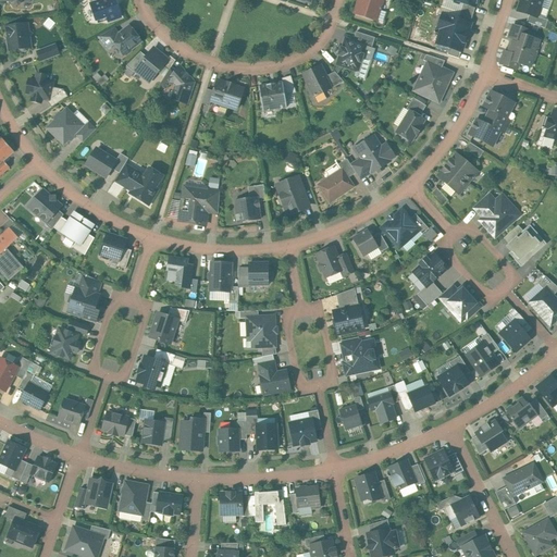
[(102,0),(90,4),(96,21),(106,17),(108,22),(121,16),(114,0),(102,0)]
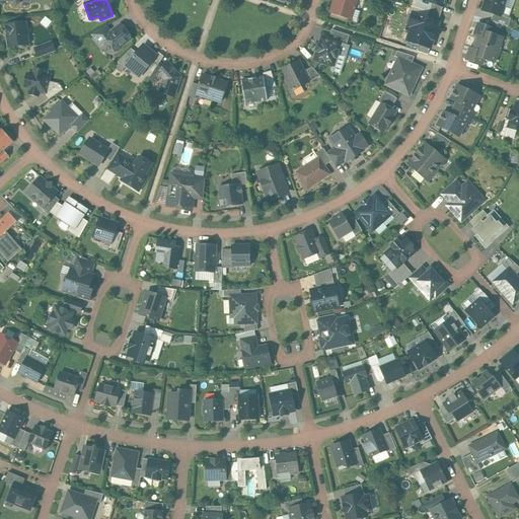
[(334,0),(330,12),(350,19),(356,0),(334,0)]
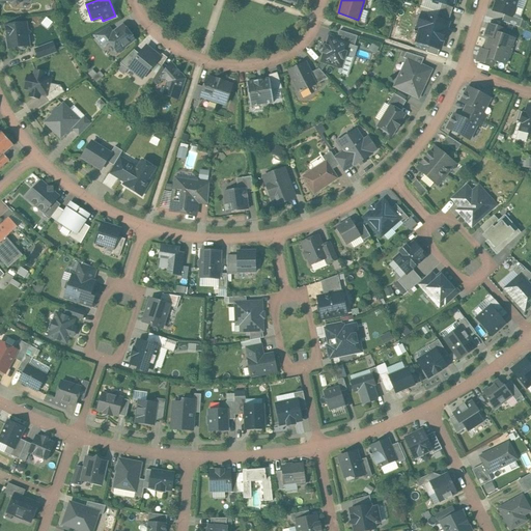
[(516,0),(497,0),(494,10),(504,15),(511,17),(511,16),(513,15),(515,9),(514,7),(516,0)]
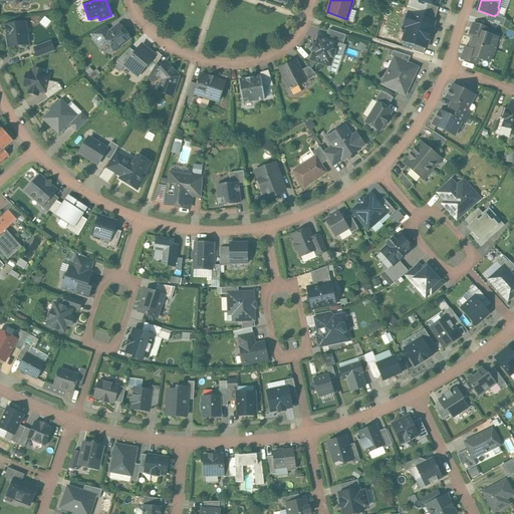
[(439,7),(428,3),(425,12),(436,16),(439,7)]
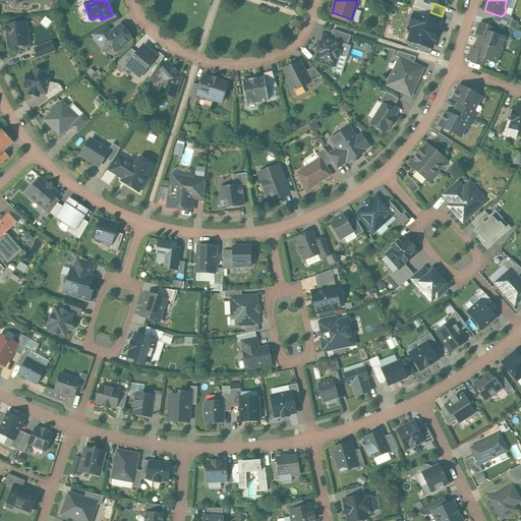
[(442,16),(430,12),(428,18),(440,22),(442,16)]
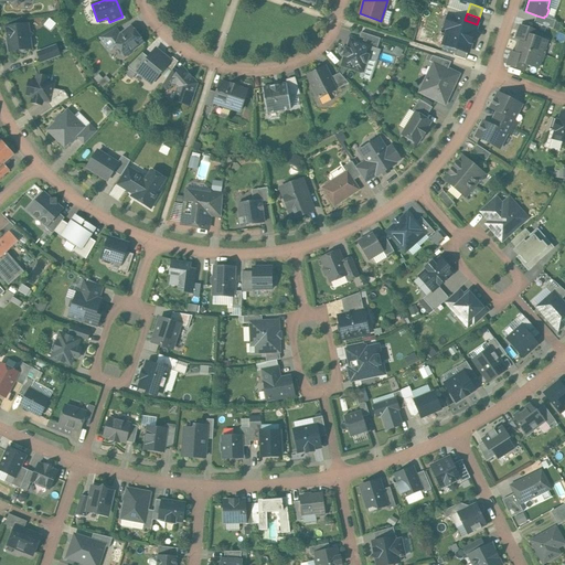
[(465,20),(448,14),(445,28),(448,29),(444,44),(457,49),(468,52),(477,24),(465,20)]
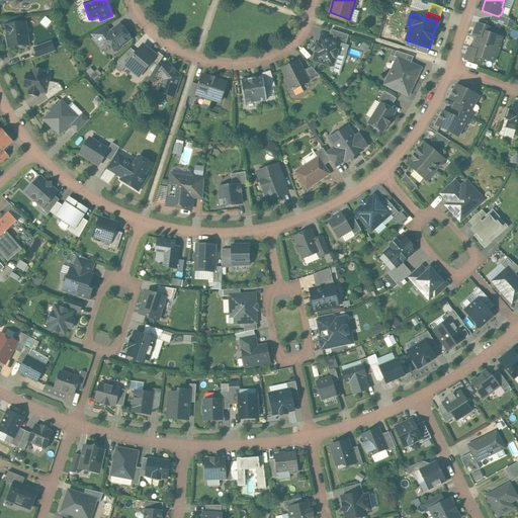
[(499,16),(492,14),(490,21),(507,26),(509,19),(499,16)]
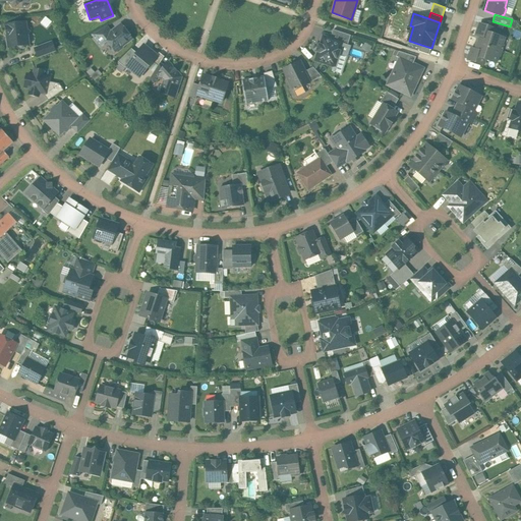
[(24,22),(6,25),(6,27),(7,35),(7,36),(8,35),(9,47),(18,46),(21,48),(25,48),(27,45),(26,36),(30,32),(25,29),(24,22)]
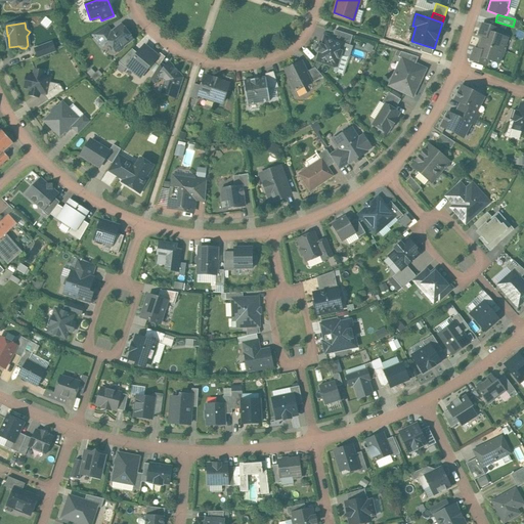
[(498,29),(483,24),(479,36),(481,37),(479,43),(504,51),(506,46),(505,45),(507,38),(496,35),(498,29)]
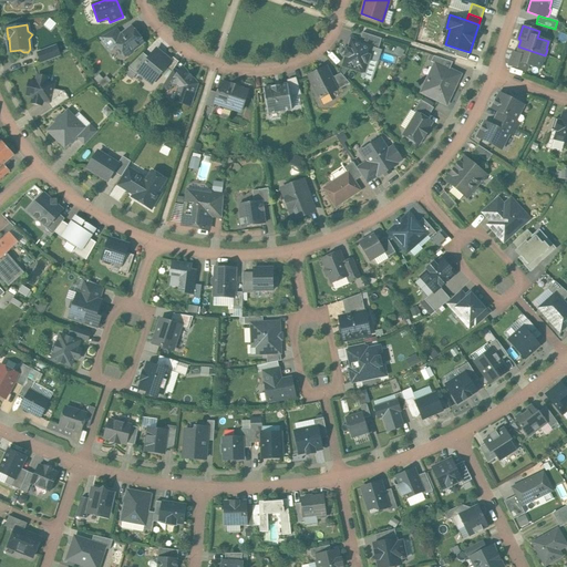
[(121,37),(114,41),(117,44),(125,55),(126,54),(130,55),(132,53),(132,50),(143,42),(132,28),(121,37)]
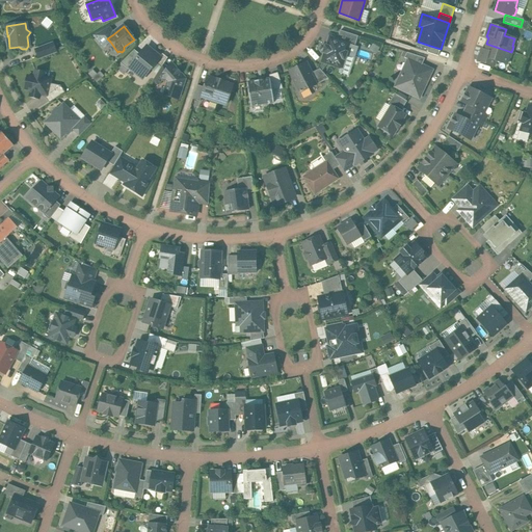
[(108,27),(94,35),(103,47),(110,42),(107,38),(113,34),(108,27)]
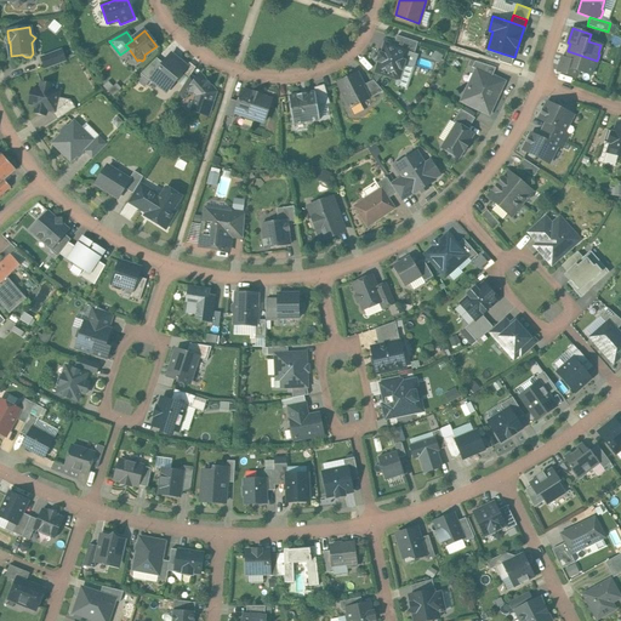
[(419,43),(397,35),(393,47),(409,52),(408,52),(414,55),(419,43)]
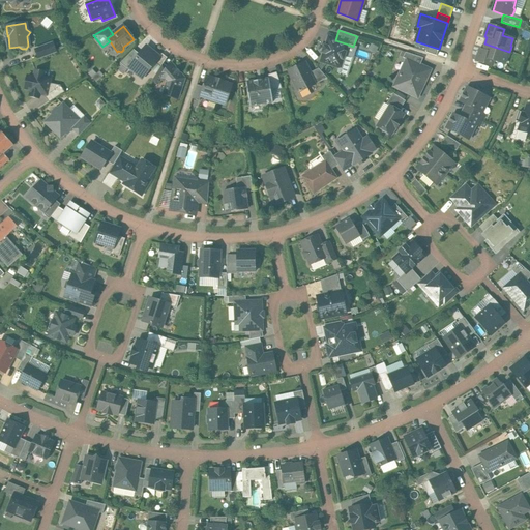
[(335,40),(328,38),(326,47),(324,46),(322,53),(324,53),(321,61),(341,68),(348,45),(349,45),(335,40)]
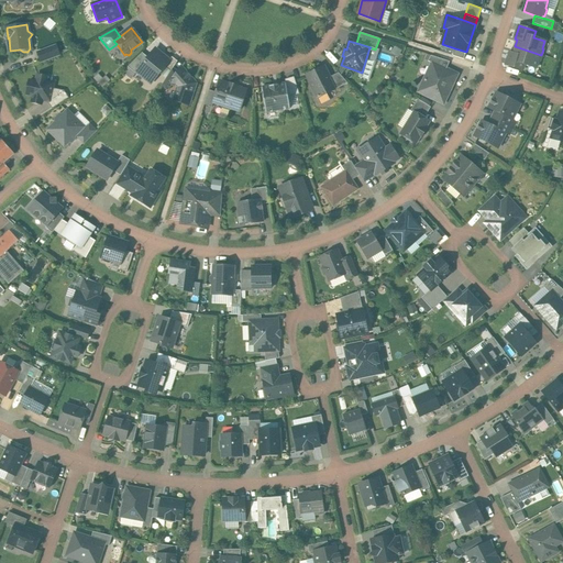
[(55,46),(37,53),(41,62),(58,55),(56,55),(53,47),(55,46)]
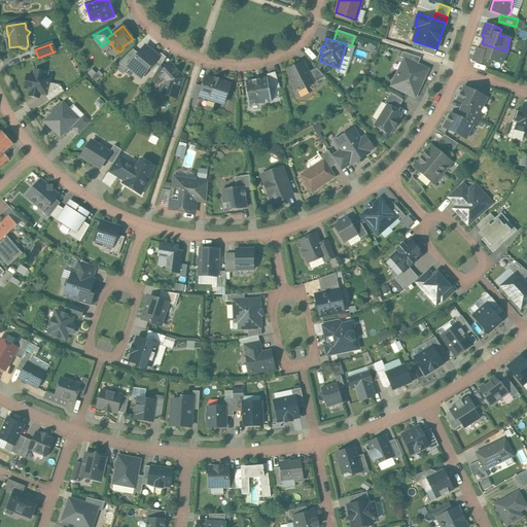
[(506,51),(482,43),(480,49),(478,48),(473,61),(489,66),(491,61),(501,64),(503,57),(504,57),(506,51)]
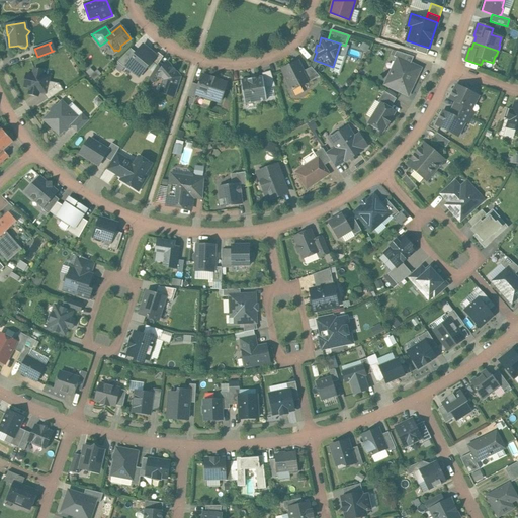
[(156,56),(143,45),(137,53),(126,66),(140,76),(151,62),(156,56)]
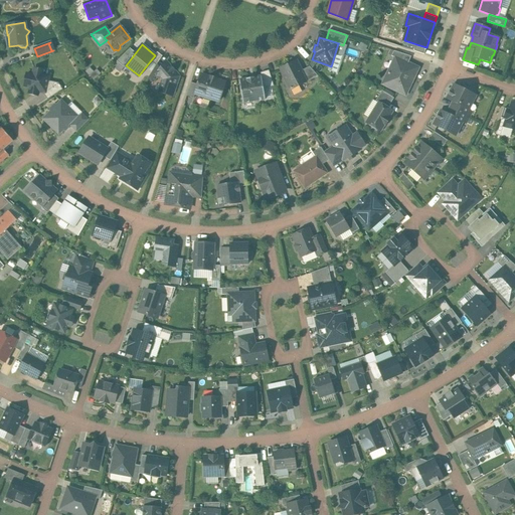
[(426,47),(416,44),(414,51),(423,54),(426,47)]
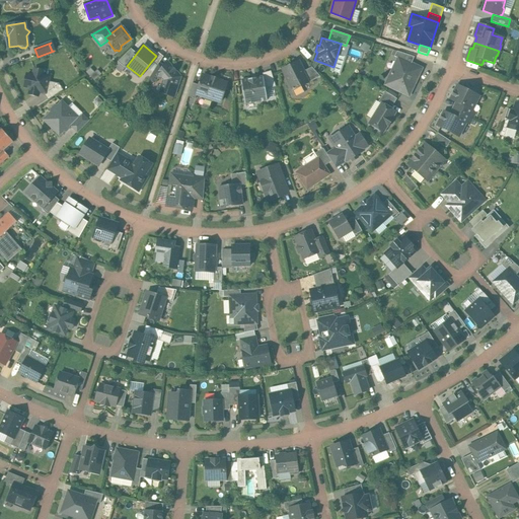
[(131,49),(118,62),(125,68),(127,66),(137,53),(131,49)]
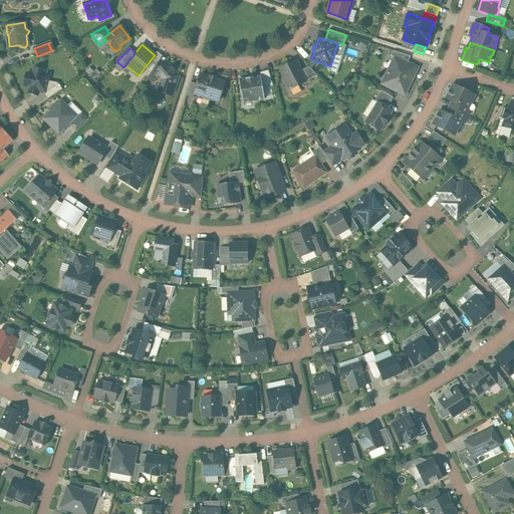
[(411,56),(394,50),(391,56),(395,57),(408,63),(411,56)]
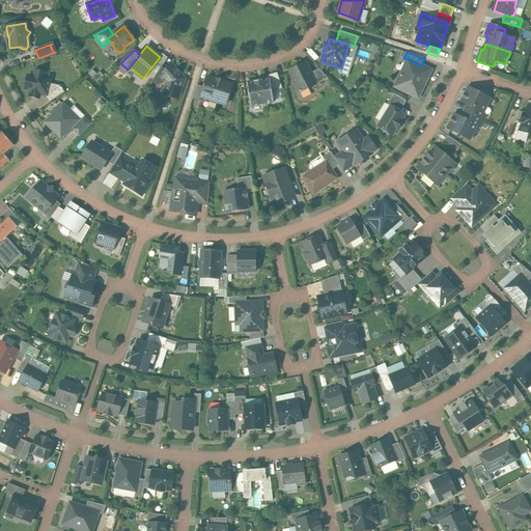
[(160,57),(155,63),(161,68),(163,64),(167,58),(162,54),(160,57)]
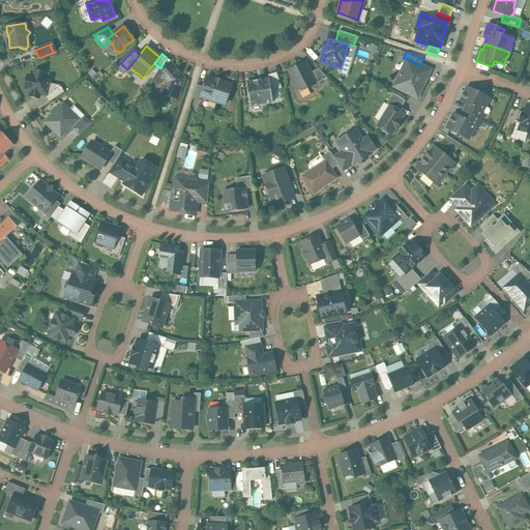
[(420,65),(407,59),(393,87),(417,97),(431,69),(420,65)]
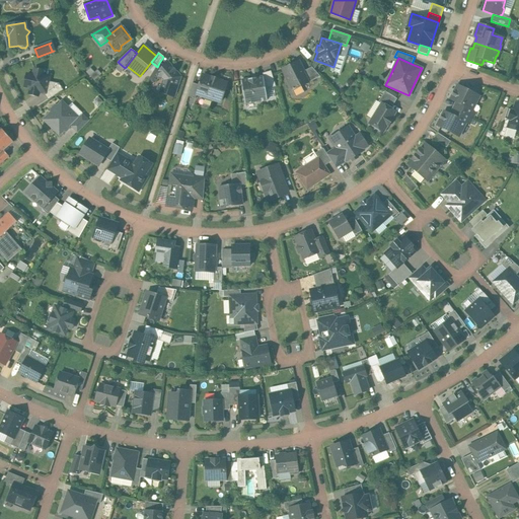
[(298,62),(282,70),(293,90),(308,83),(303,72),(298,62)]
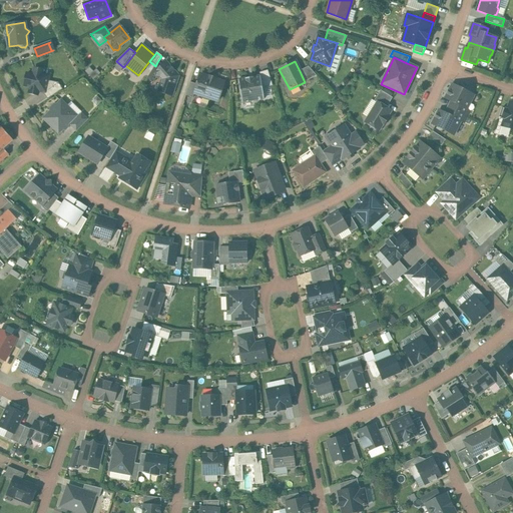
[(162,65),(157,62),(155,66),(147,77),(152,80),(155,75),(162,65)]
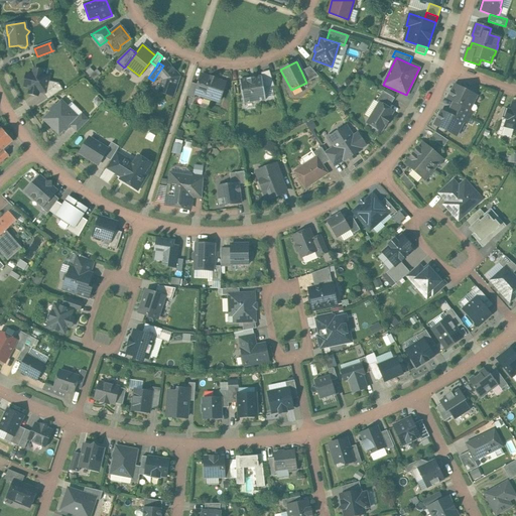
[(170,68),(165,62),(163,66),(156,76),(161,78),(163,80),(159,92),(172,96),(178,77),(174,72),(171,68),(170,68)]
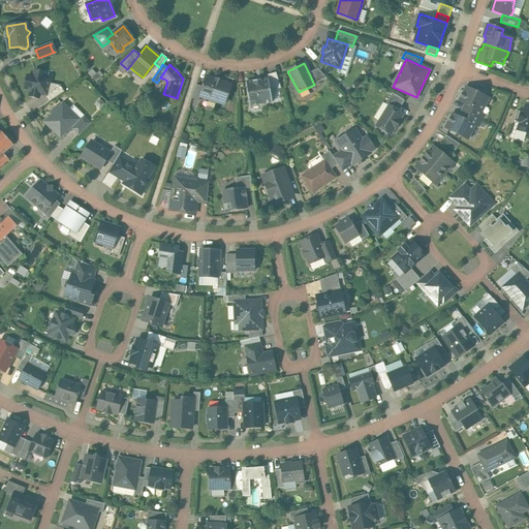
[(318,68),(309,73),(314,85),(327,79),(318,68)]
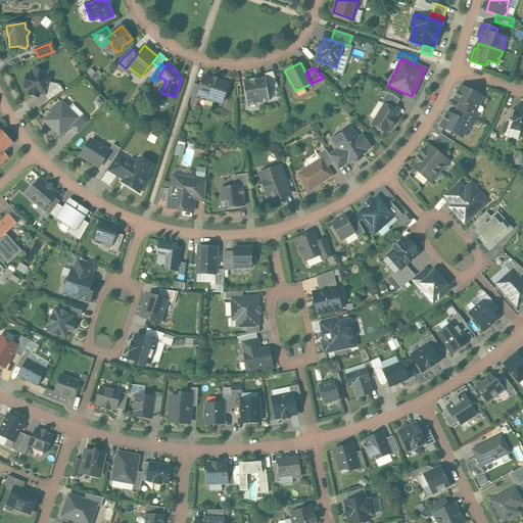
[(44,72),(35,69),(33,76),(28,75),(25,88),(31,89),(29,95),(38,97),(39,92),(43,93),(46,93),(49,82),(49,78),(43,77),(44,72)]
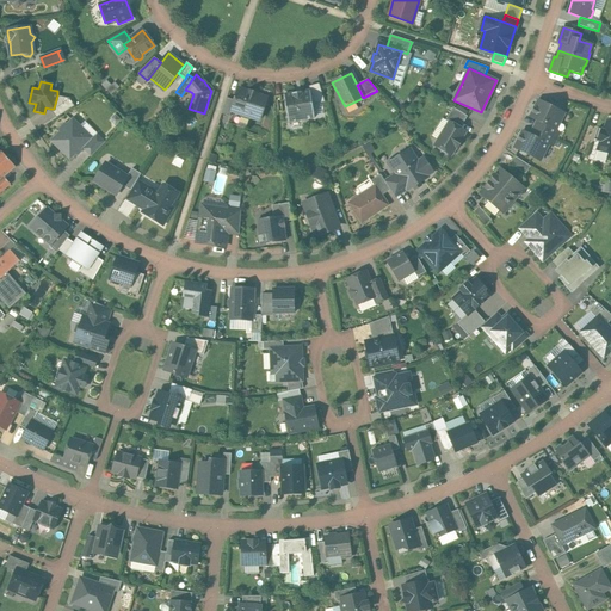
[(319,84),(309,86),(310,91),(313,104),(325,103),(319,84)]
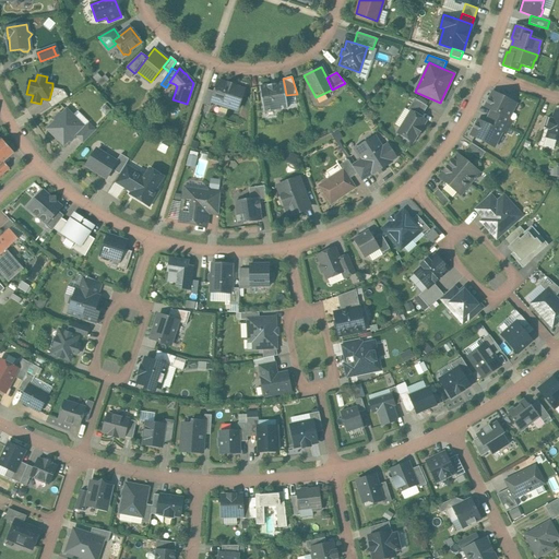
[(227,84),(218,82),(215,92),(212,102),(221,104),(221,105),(228,108),(228,107),(238,109),(244,90),(235,87),(236,86),(227,83),(227,84)]
